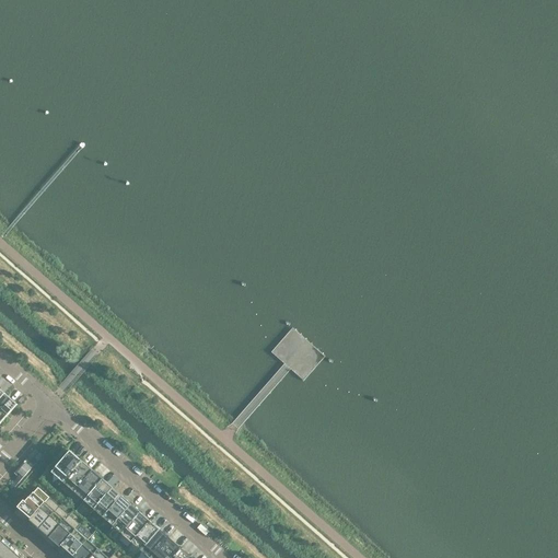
[(0,420),(15,403),(3,392),(0,396),(0,420)]
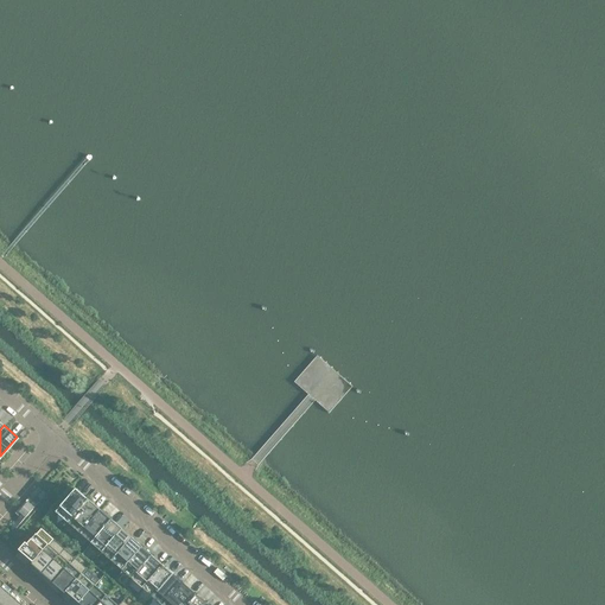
[(74,486),(53,510),(67,521),(87,498),(74,486)]
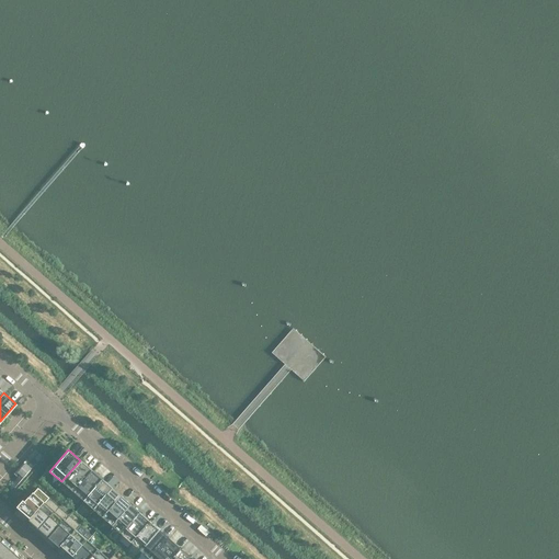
[(37,451),(26,464),(24,461),(15,471),(18,474),(7,486),(10,489),(41,454),(37,451)]
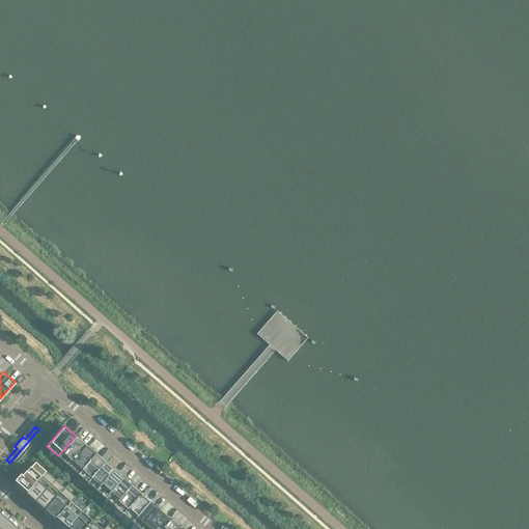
[(68,465),(86,445),(76,436),(58,455),(68,465)]
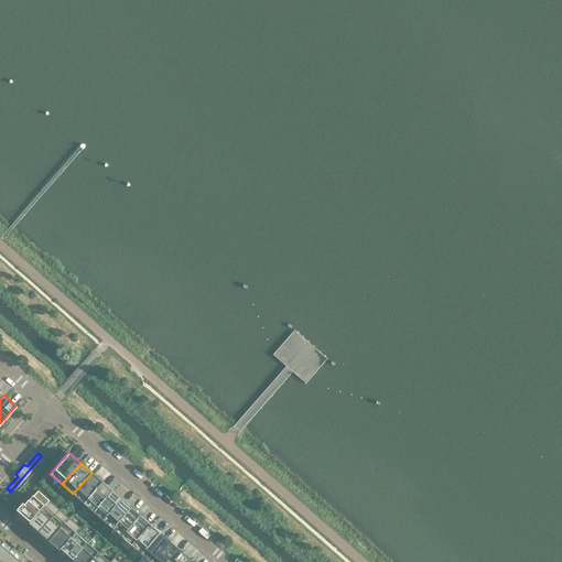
[(92,473),(73,494),(83,503),(101,482),(92,473)]
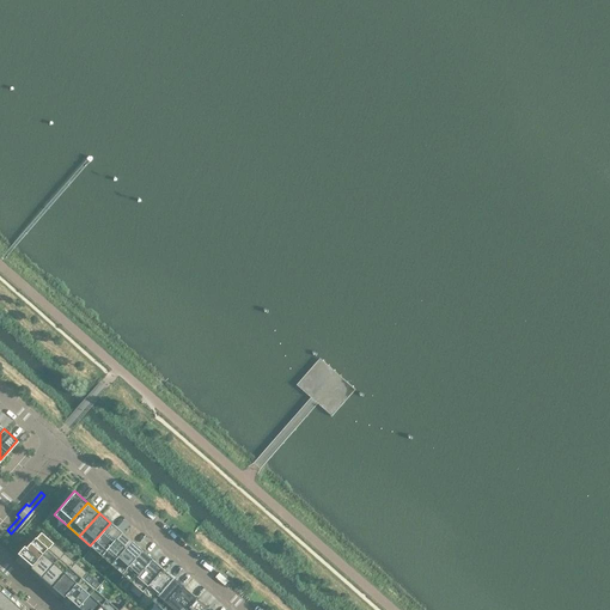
[(101,555),(121,531),(110,523),(90,546),(86,550),(97,560),(101,555)]
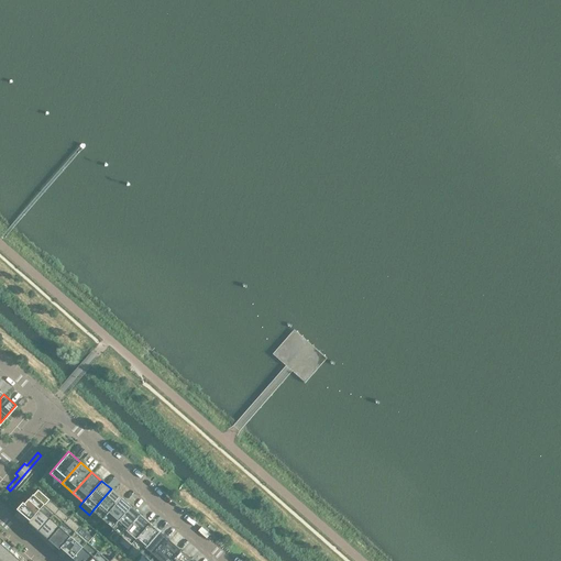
[(29,520),(47,498),(46,497),(36,488),(31,494),(29,497),(23,503),(22,502),(15,508),(26,518),(29,520)]
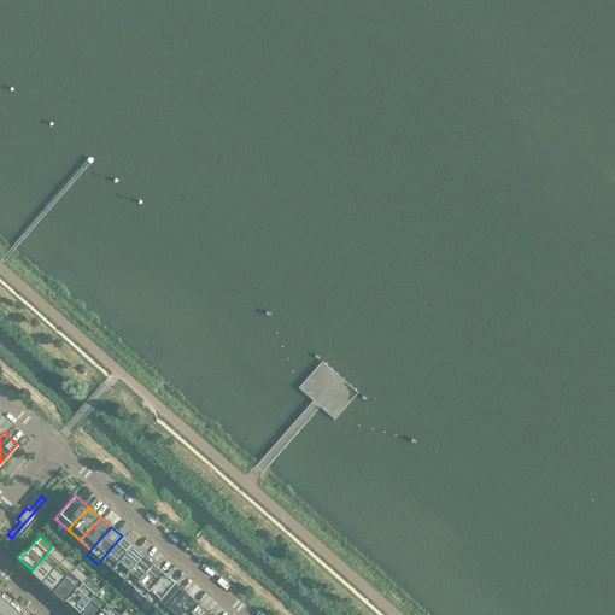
[(111,568),(132,545),(122,536),(101,560),(111,568)]
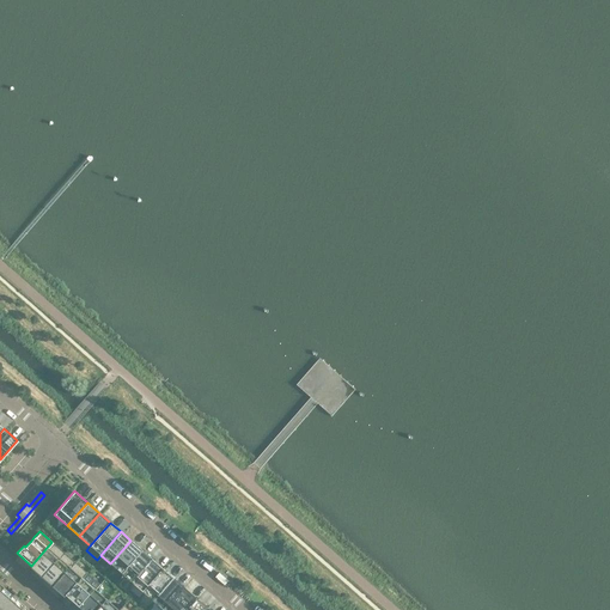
[(121,573),(141,550),(130,541),(110,563),(121,573)]
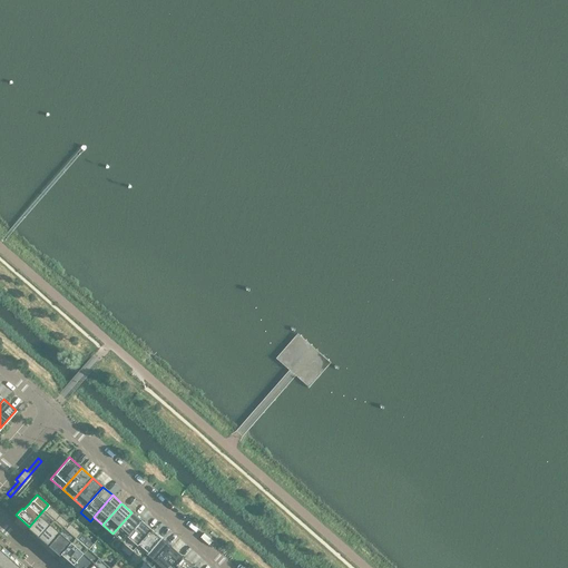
[(39,535),(58,513),(48,505),(29,527),(28,528),(38,537),(39,535)]
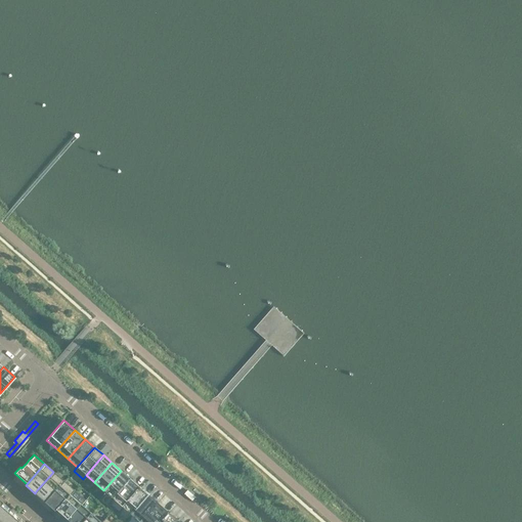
[(112,497),(128,479),(129,478),(121,471),(103,490),(112,497)]
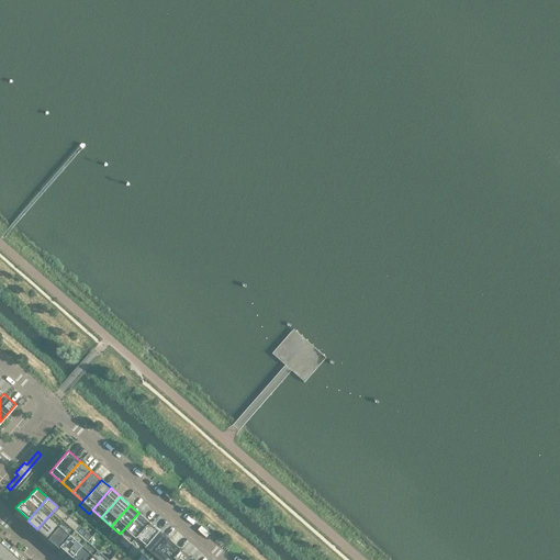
[(67,515),(57,506),(38,527),(37,529),(47,538),(48,536),(51,534),(67,515)]
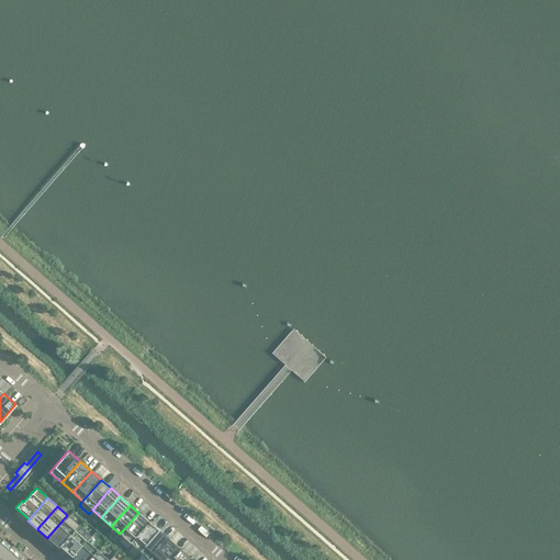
[(130,542),(148,522),(148,521),(138,513),(137,514),(120,534),(121,534),(122,535),(130,542)]
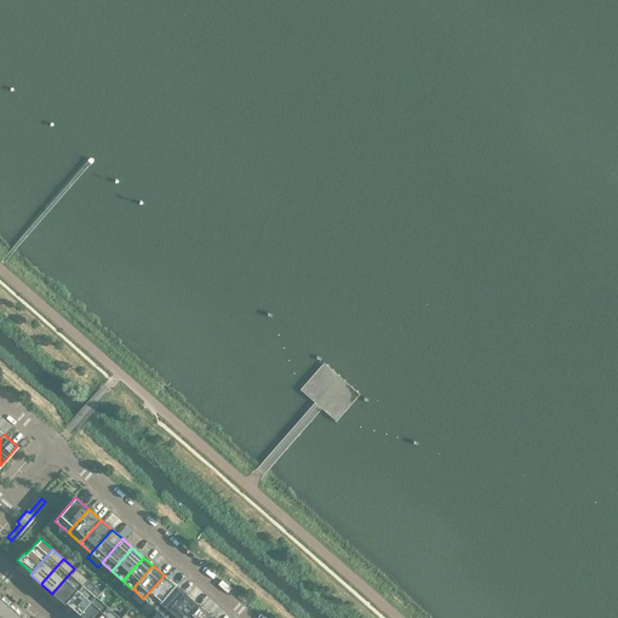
[(69,599),(86,578),(74,568),(56,589),(53,591),(52,594),(64,605),(66,602),(68,600),(69,599)]
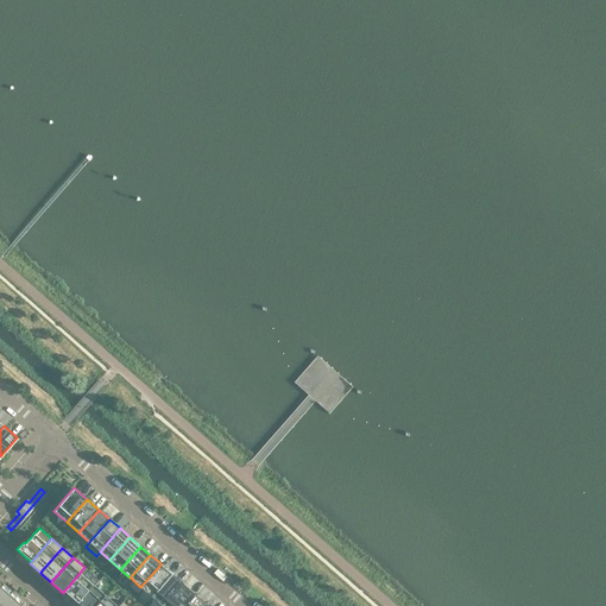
[(151,597),(171,573),(161,563),(161,565),(140,587),(151,597)]
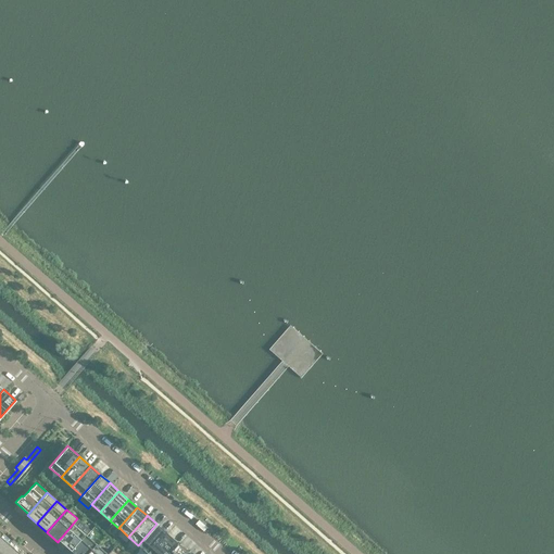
[(59,540),(60,541),(70,550),(71,551),(89,529),(77,519),(59,540)]
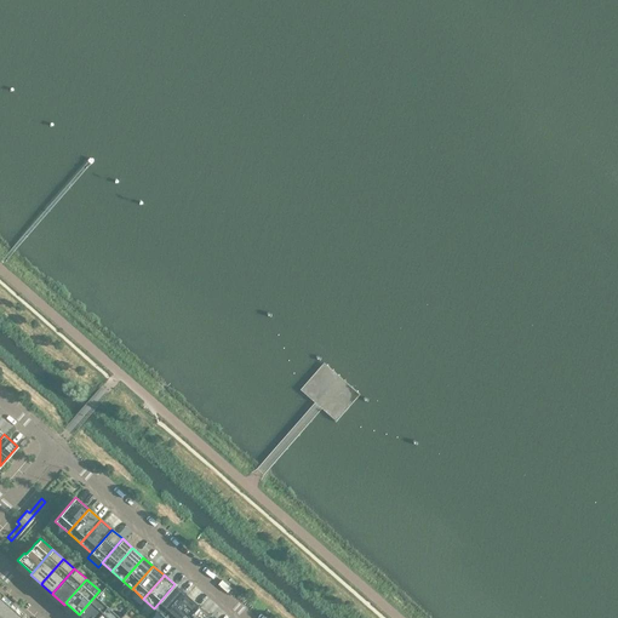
[(165,617),(184,594),(186,594),(175,584),(154,608),(164,617),(165,617)]
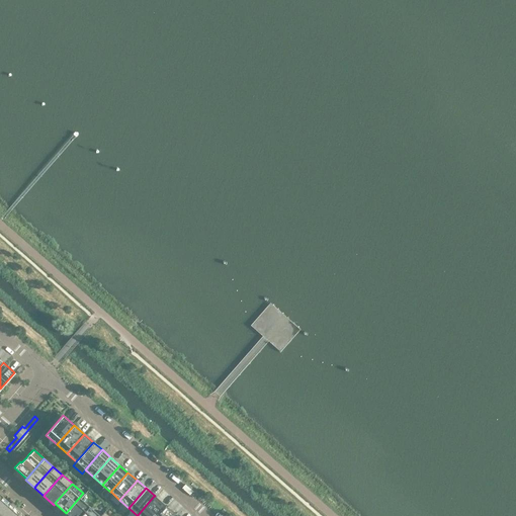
[(80,515),(93,502),(83,493),(66,513),(69,515),(80,515)]
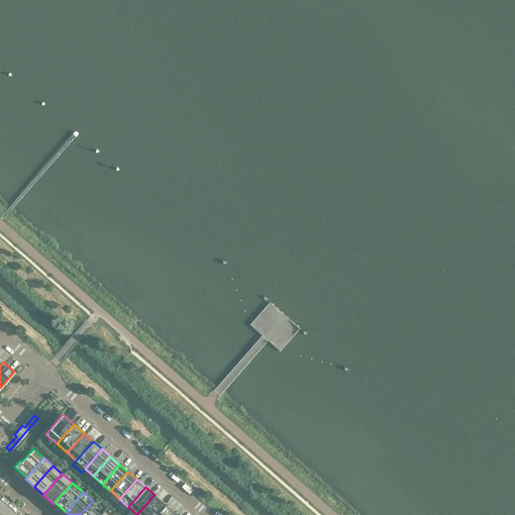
[(155,514),(165,505),(165,504),(155,495),(153,495),(137,514),(136,514),(137,514),(155,514)]
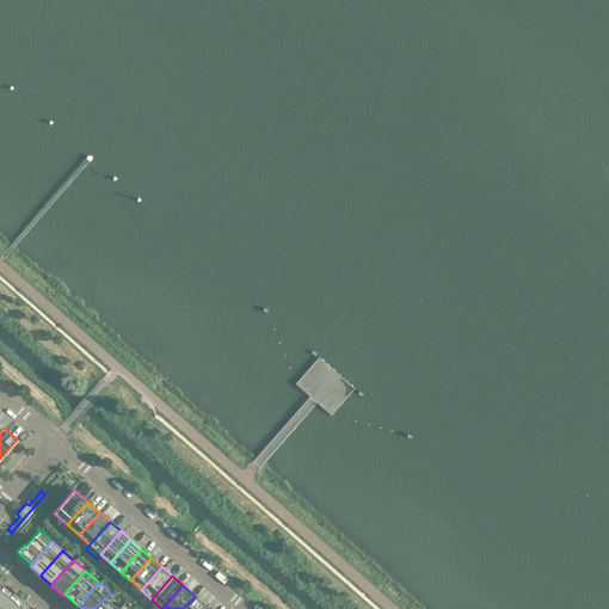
[(23,608),(0,589),(0,608),(23,608)]
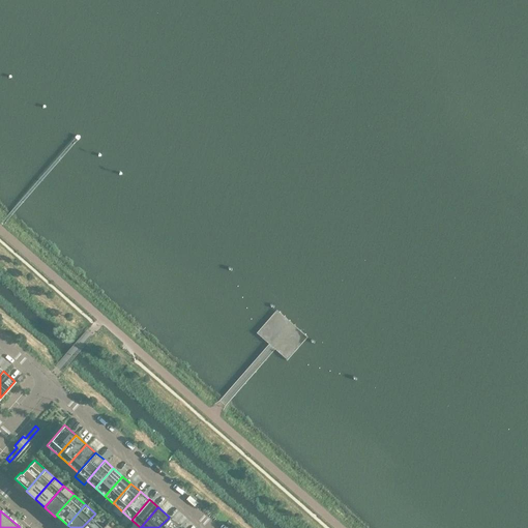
[(100,527),(106,522),(95,514),(82,527),(100,527)]
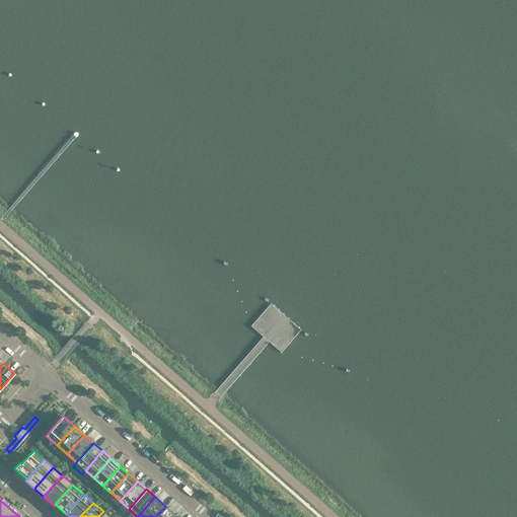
[(171,516),(174,514),(165,506),(165,507),(155,516),(171,516)]
